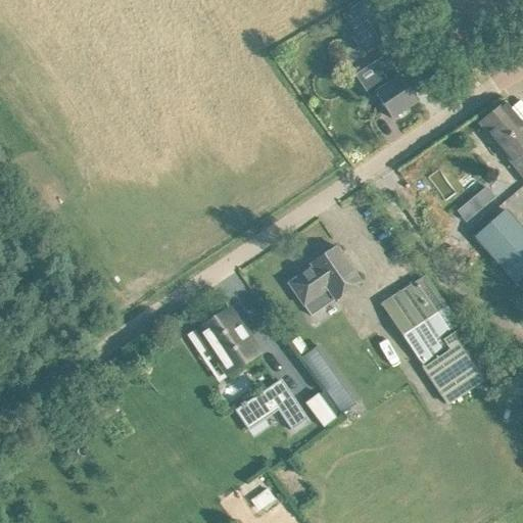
[(355,6),(341,15),(354,36),(352,38),(363,54),(364,54),(382,42),(372,26),(371,26),(369,27),(355,6)]
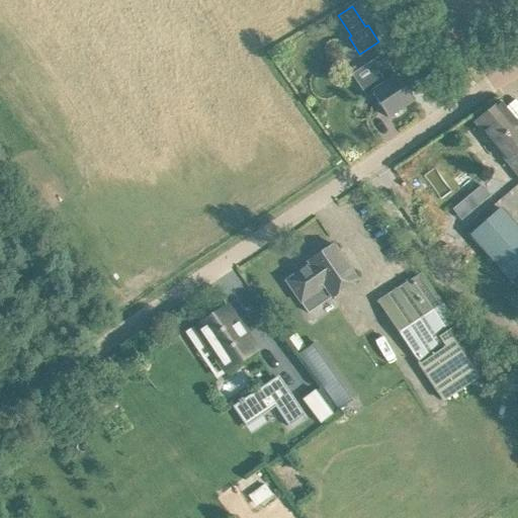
[(371,93),(387,117),(413,100),(397,75),(396,75),(381,54),(366,64),(374,76),(360,85),(367,95),(371,93)]
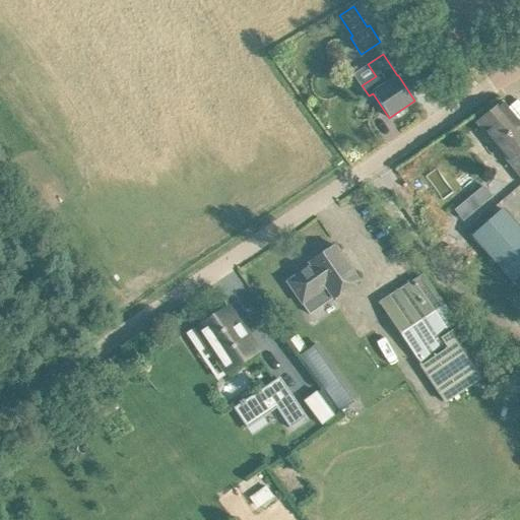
[(519,104),(516,100),(507,107),(502,102),(476,123),(519,177),(519,104)]
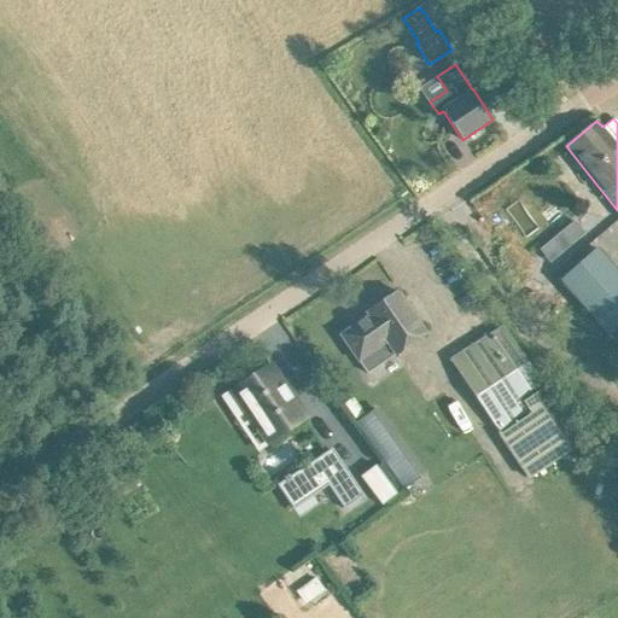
[(572,217),(536,248),(548,262),(584,232),(572,217)]
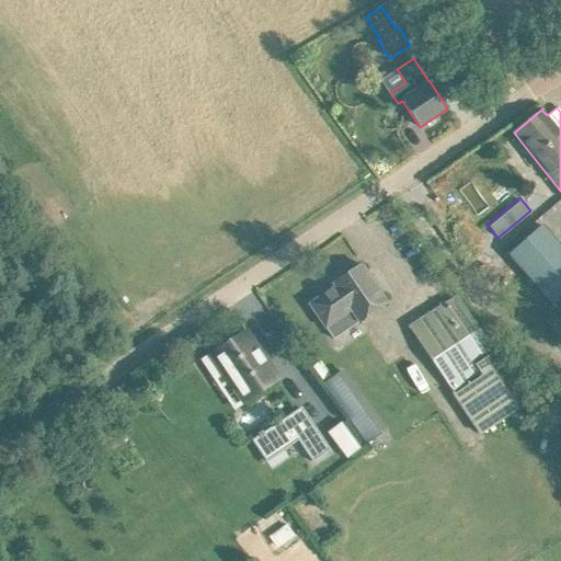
[(551,308),(560,299),(560,252),(560,251),(559,251),(538,227),(507,255),(527,278),(551,308)]
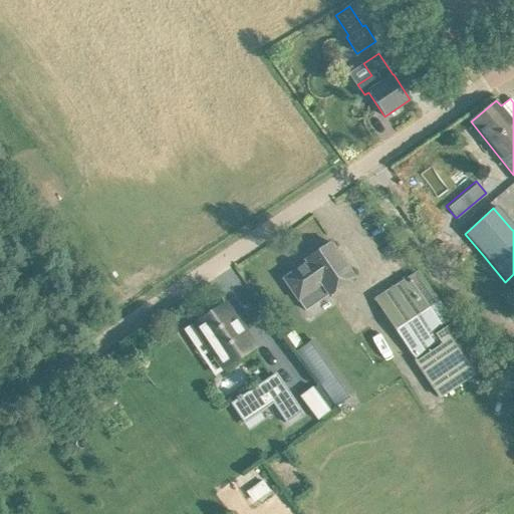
[(354,277),(330,242),(324,247),(323,245),(310,254),(311,256),(304,260),(306,263),(283,278),(305,311),(354,277)]
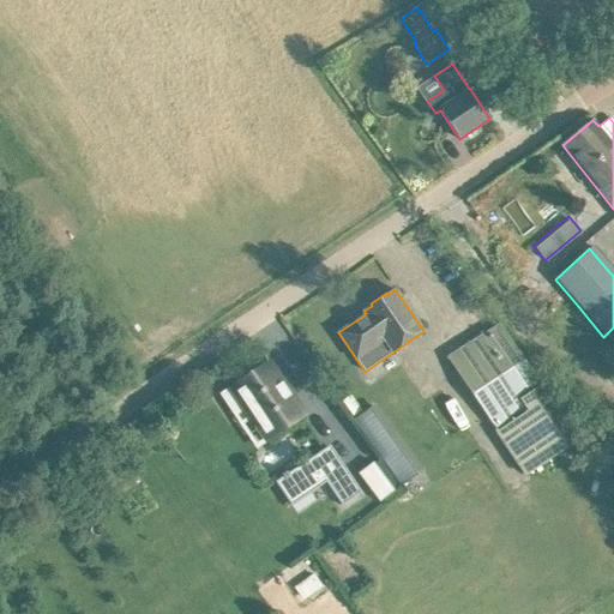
[(449,359),(525,476),(576,443),(540,387),(540,386),(500,325),(449,359)]
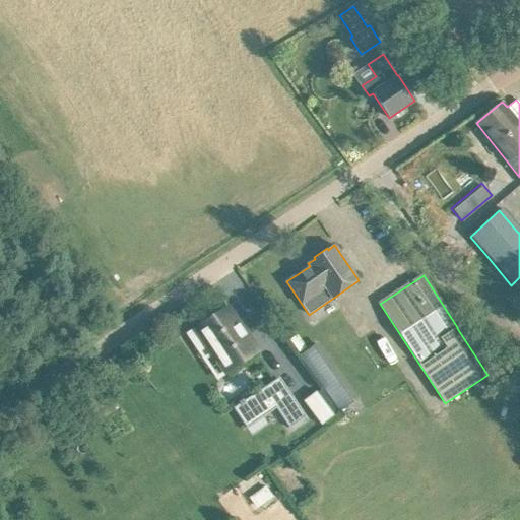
[(519,295),(519,277),(511,285),(519,295)]
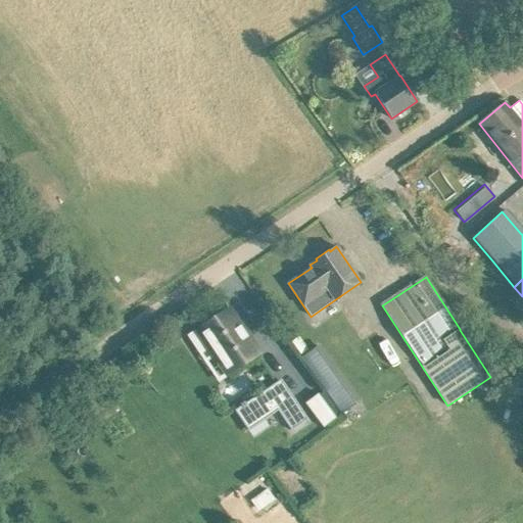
[(187,338),(195,350),(205,343),(226,374),(254,353),(226,312),(187,338)]
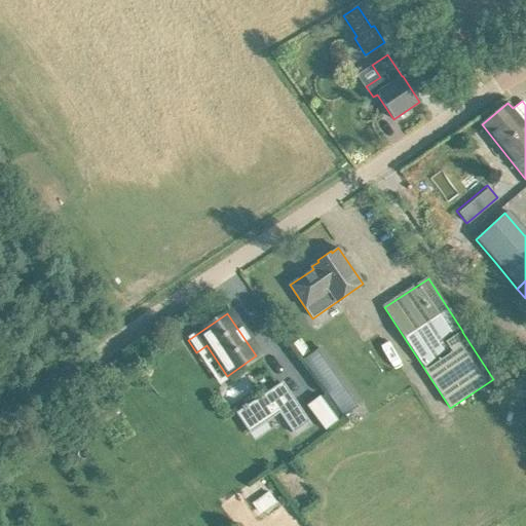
[(344,417),(363,404),(342,375),(324,388),(344,417)]
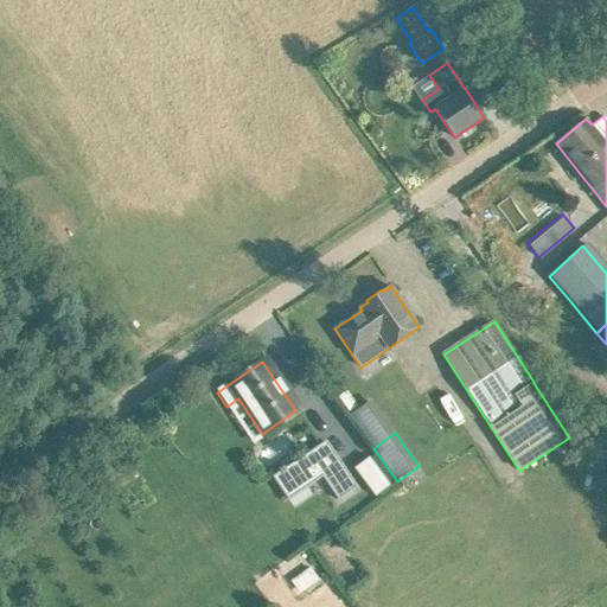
[(272,475),(288,499),(323,477),(338,499),(357,486),(326,440),(285,467),(283,466),(279,470),(280,471),(272,475)]
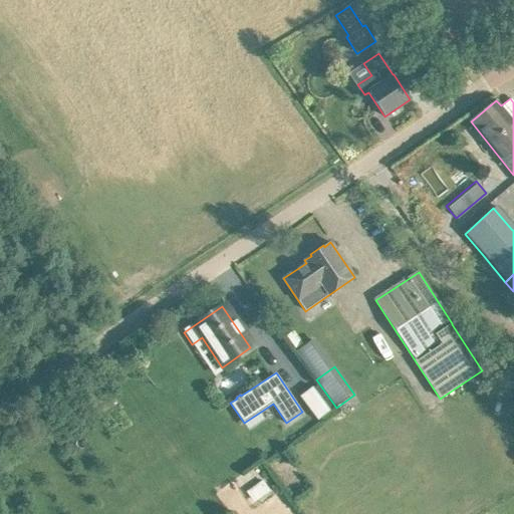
[(312,387),(299,397),(317,420),(330,411),(312,387)]
